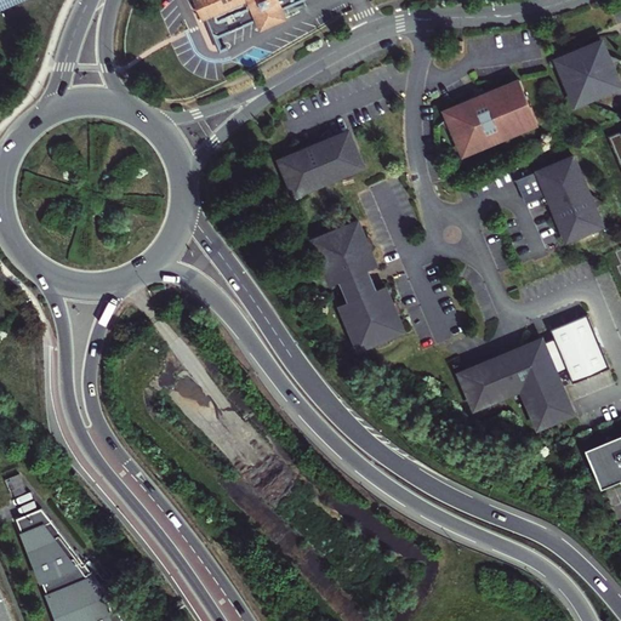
[(0,0),(0,11),(26,0),(0,0)]
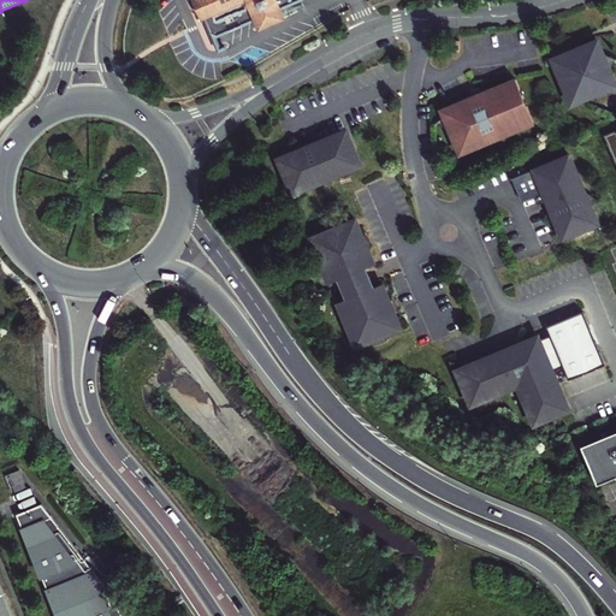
[(298,0),(195,0),(196,1),(193,3),(202,23),(205,23),(212,39),(217,40),(255,24),(256,29),(259,34),(282,23),(279,18),(278,15),(301,5),(298,0)]
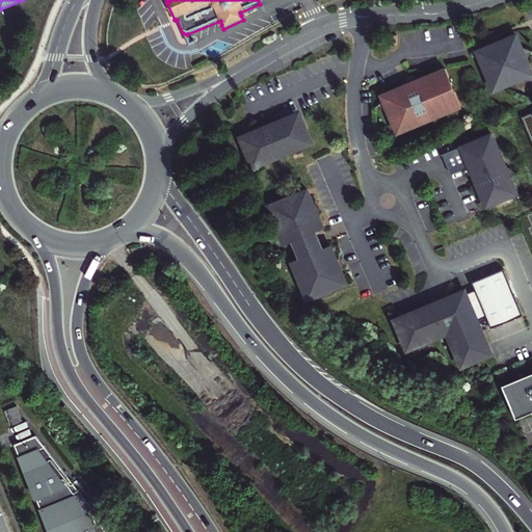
[(531,77),(531,65),(519,32),(475,50),(493,92),(531,77)]
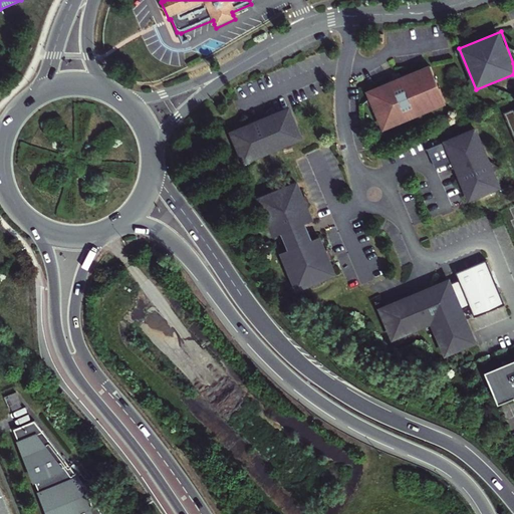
[(429,67),(366,93),(381,129),(444,102),(429,67)]
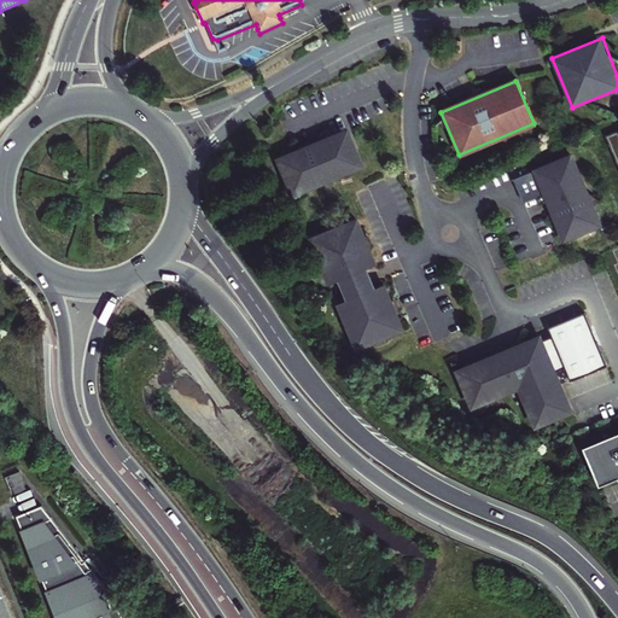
[(617,126),(600,134),(617,176),(617,126)]
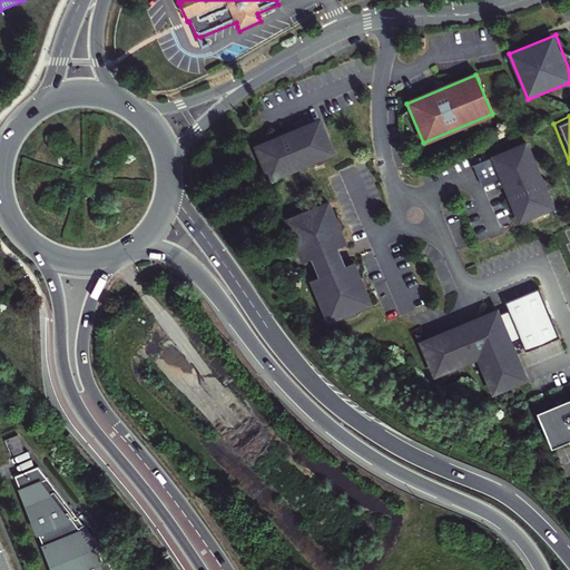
[(337,155),(323,118),(256,147),(272,182),(337,155)]
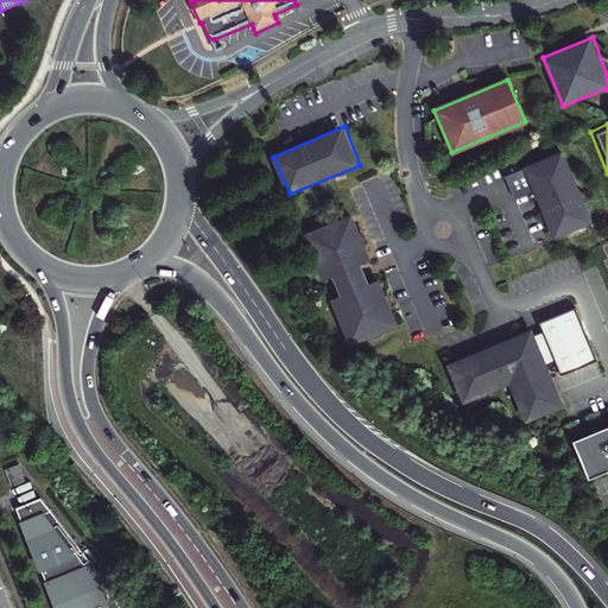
[(570,181),(557,150),(502,173),(512,196),(533,187),(529,195),(540,204),(553,234),(588,220),(578,198),(582,190),(570,181)]
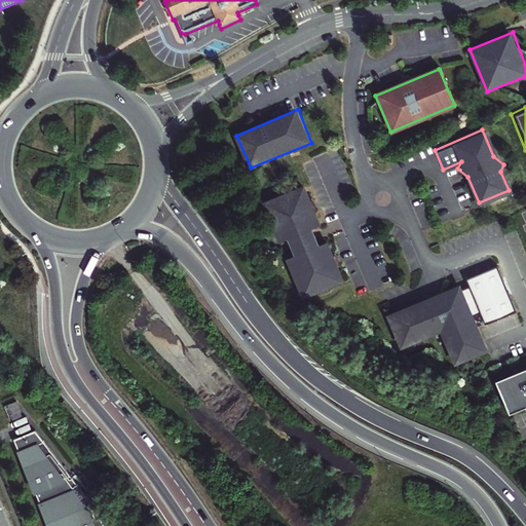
[(318,222),(303,184),(261,201),(277,240),(285,237),(292,255),(285,258),(300,296),(341,278),(325,239),(317,242),(310,225),(318,222)]
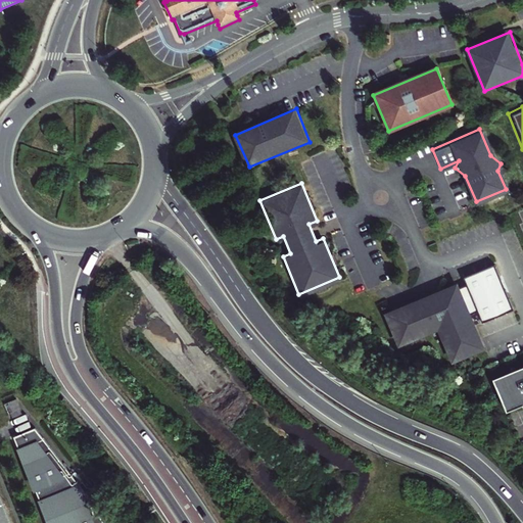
[(454,283),(384,312),(396,341),(436,325),(449,358),(480,345),(466,313),(475,308),(479,320),(511,307),(491,262),(460,275),(464,282),(455,286),(454,283)]
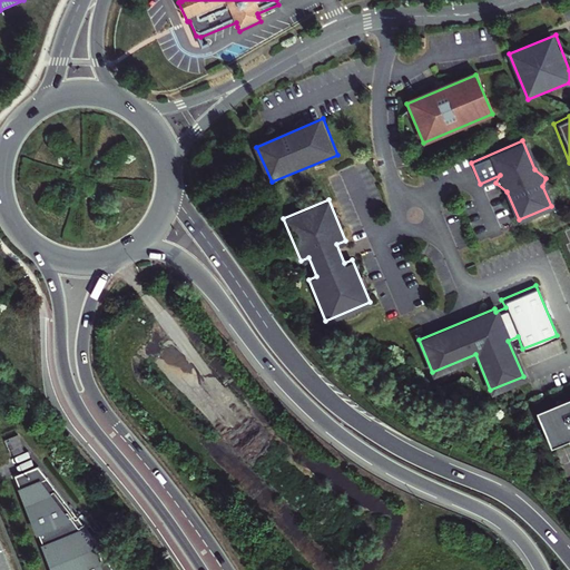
[(569,400),(537,414),(551,449),(569,441),(569,443),(569,400)]
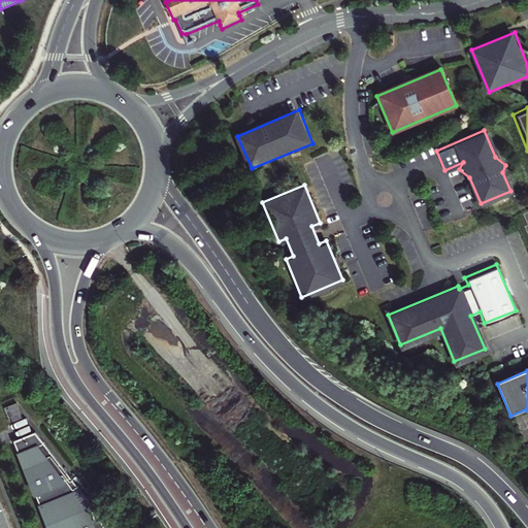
[(14,439),(51,527),(105,527),(36,430),(14,439)]
